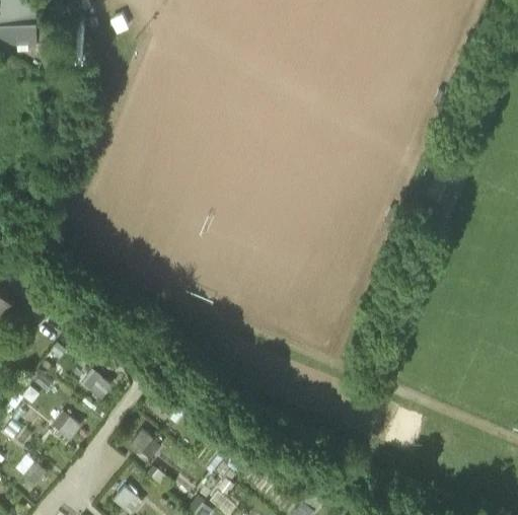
[(0,0),(0,37),(12,44),(17,46),(37,45),(53,44),(31,0),(0,0)]
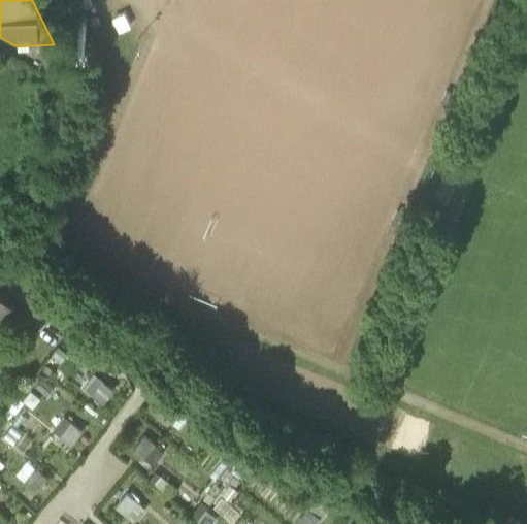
[(0,322),(14,304),(0,292),(0,322)]
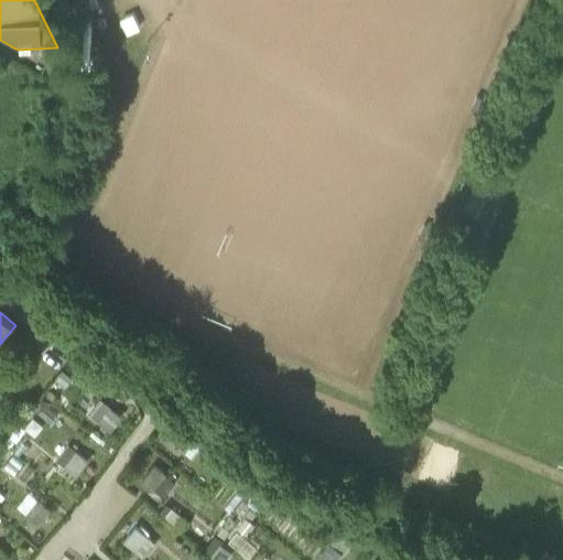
[(100,401),(89,418),(110,433),(122,418),(100,401)]
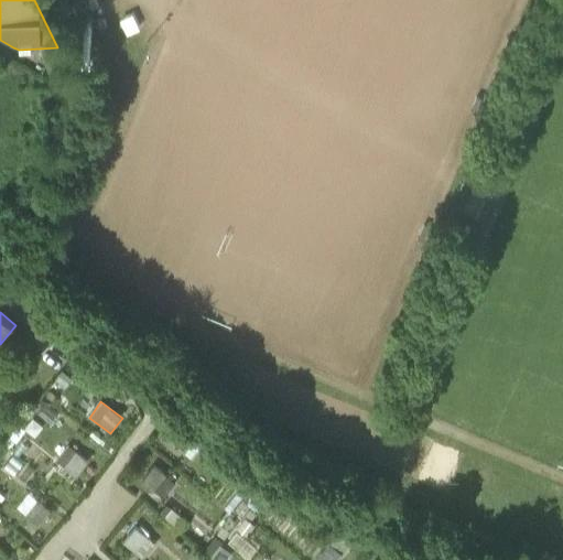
[(182,429),(171,443),(191,459),(202,444),(182,429)]
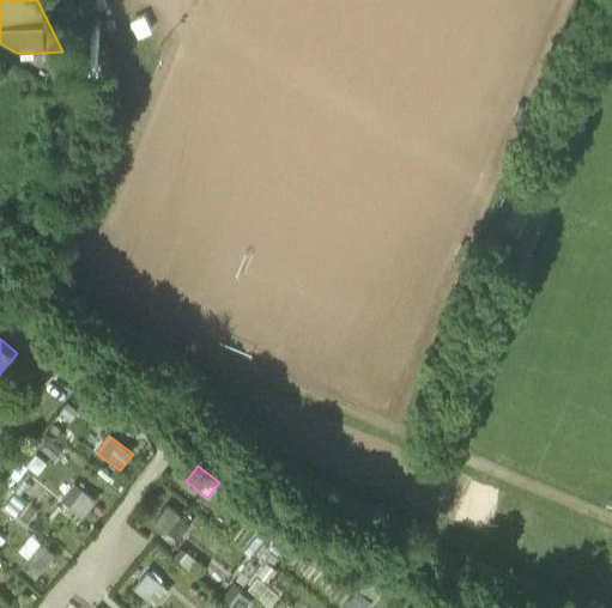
[(72,487),(60,504),(84,521),(96,503),(72,487)]
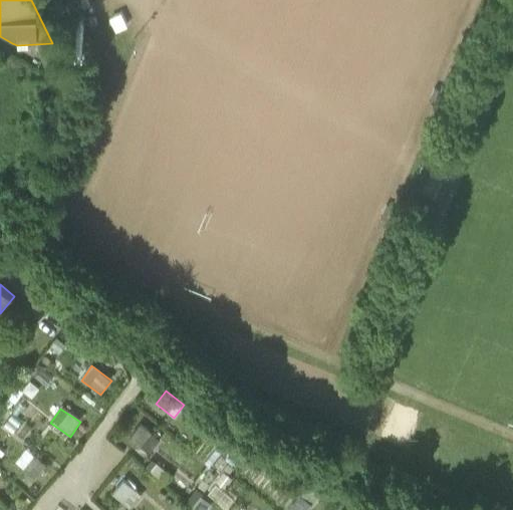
[(138,427),(127,440),(146,453),(156,439),(138,427)]
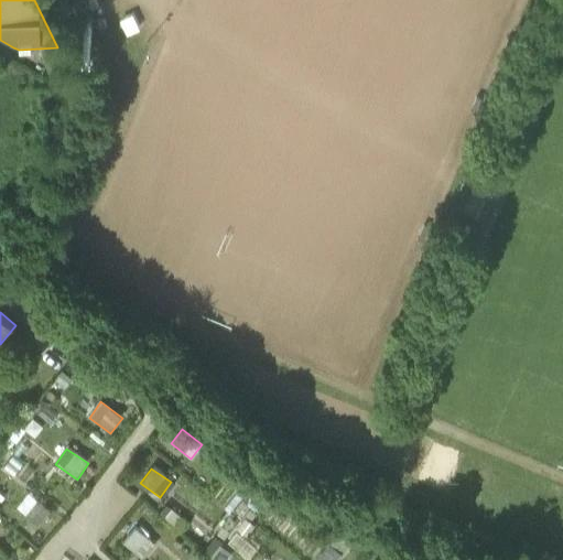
[(29,495),(17,510),(38,526),(50,512),(29,495)]
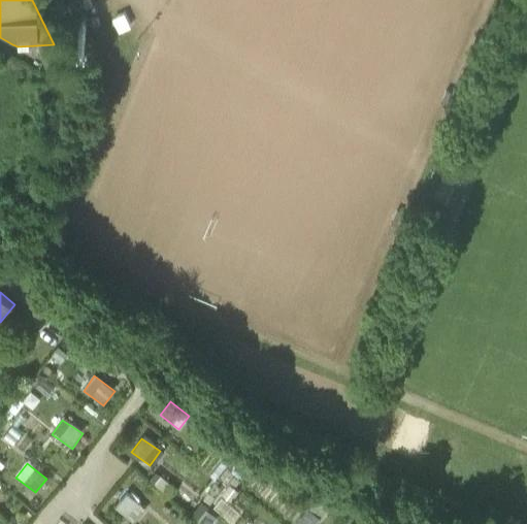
[(134,523),(146,510),(128,492),(116,505),(134,523)]
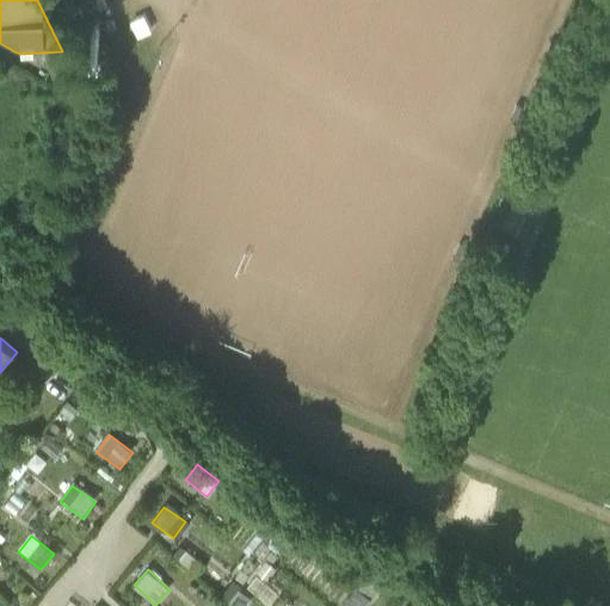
[(361,579),(338,605),(365,605),(377,592),(361,579)]
